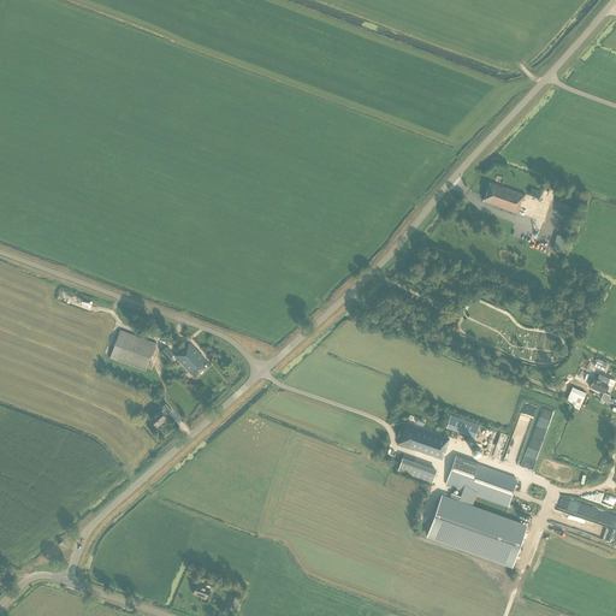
[(521,201),(522,202),(525,195),(490,182),(483,201),(517,214),(521,207),(519,207),(521,201)]
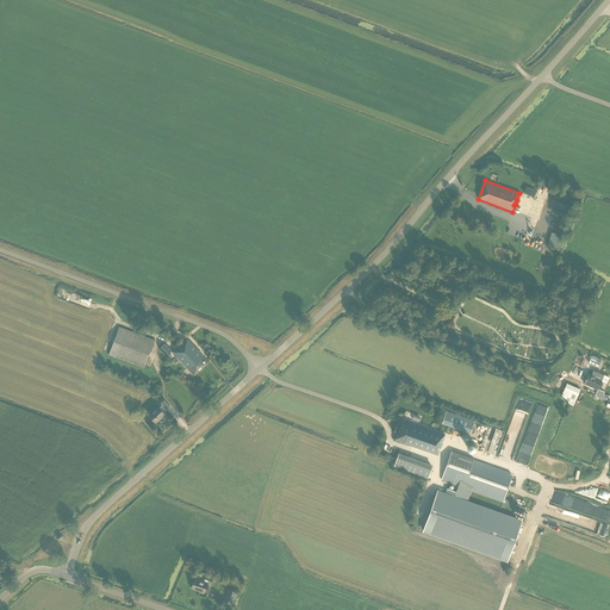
[(526,185),(523,190),(533,195),(535,191),(526,185)]
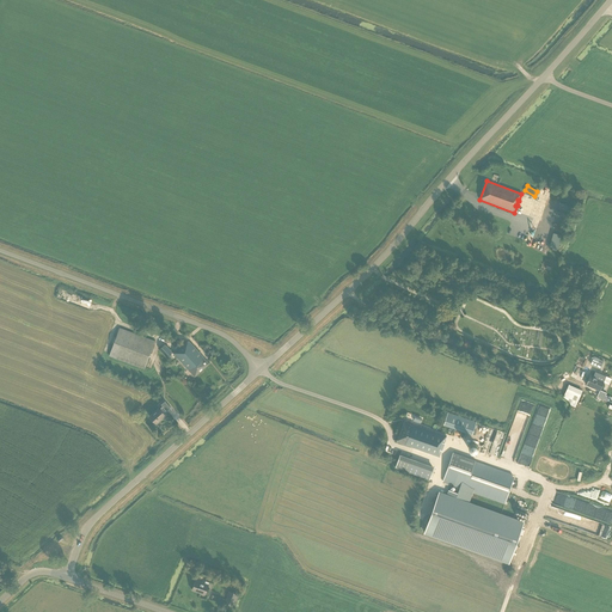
[(554,233),(549,246),(558,249),(562,236),(554,233)]
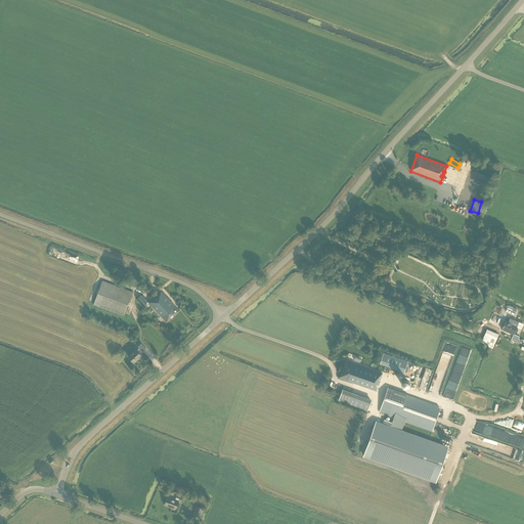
[(50,248),(48,253),(67,260),(69,255),(50,248)]
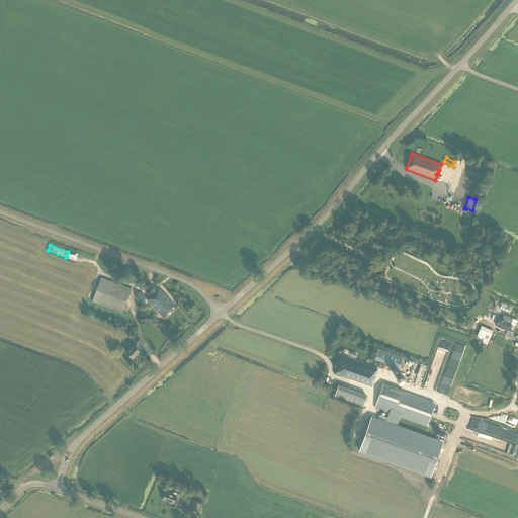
[(122,313),(131,288),(101,277),(92,301),(122,313)]
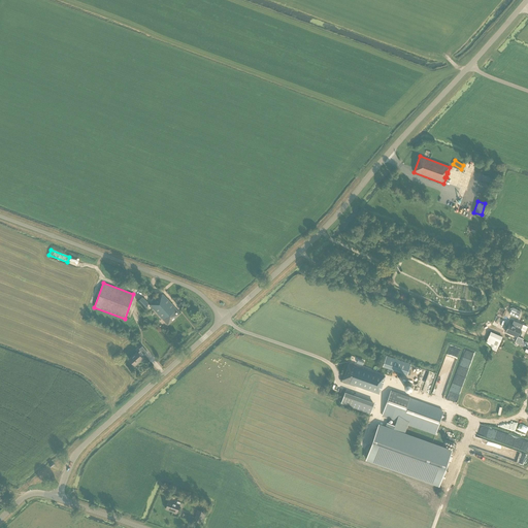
[(167,325),(180,314),(163,294),(159,297),(158,297),(150,304),(167,325)]
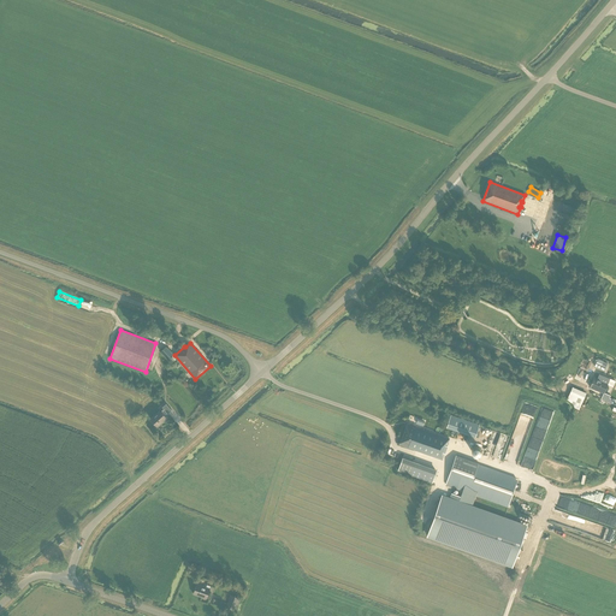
[(169,360),(173,355),(166,347),(160,351),(169,360)]
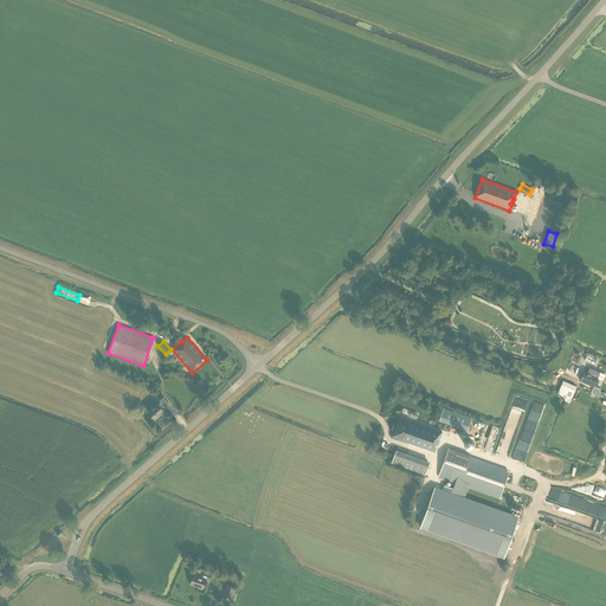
[(572,374),(580,358),(574,355),(567,371),(572,374)]
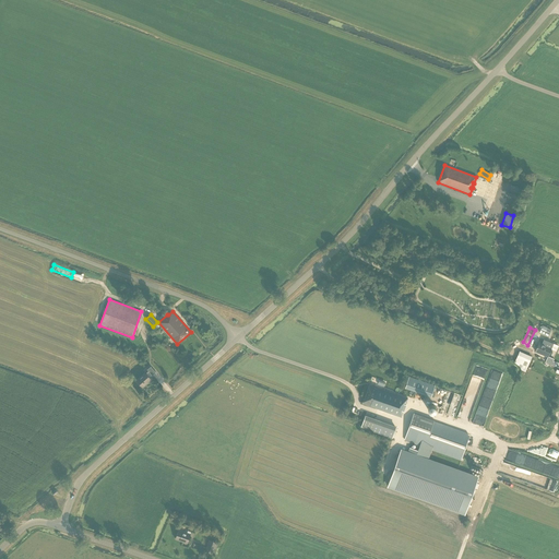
[(544,341),(542,344),(538,343),(535,352),(547,357),(554,344),(544,341)]
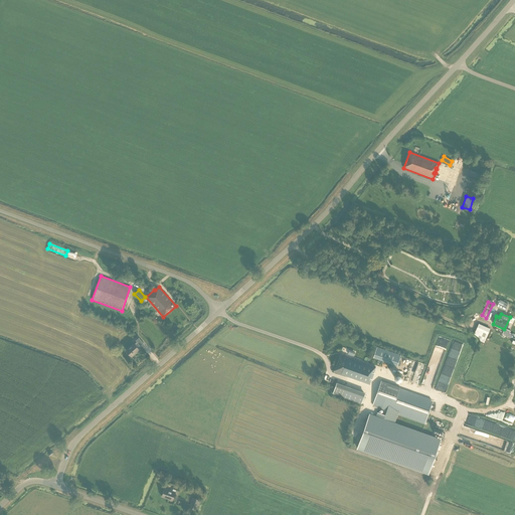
[(480,332),(478,335),(486,338),(490,329),(479,325),(476,330),(480,332)]
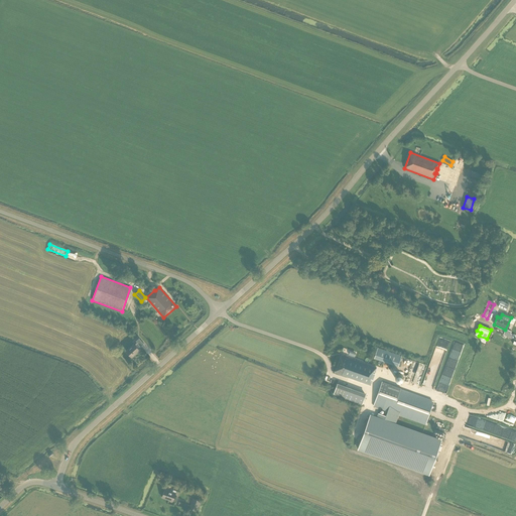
[(140,347),(143,344),(139,339),(136,341),(137,343),(135,345),(134,345),(126,352),(131,357),(139,350),(138,348),(140,346),(140,347)]
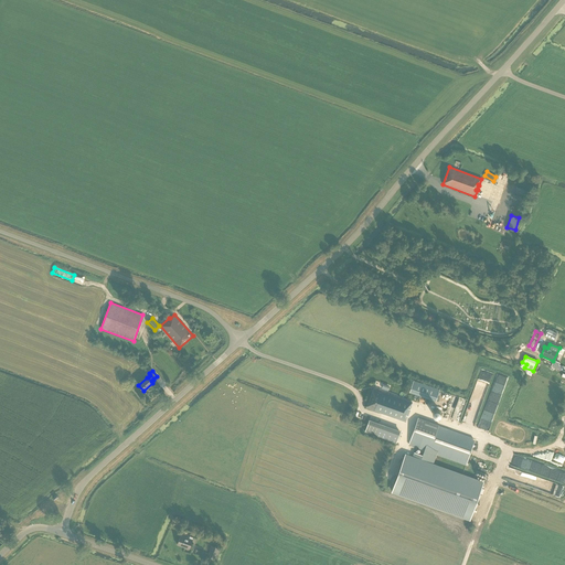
[(489,429),(505,382),(496,379),(479,426),(489,429)]
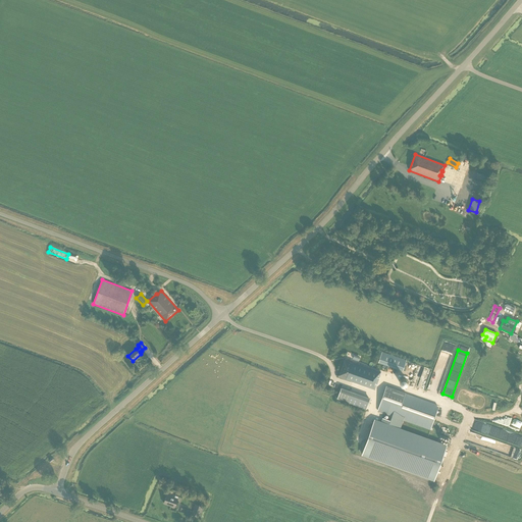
[(376,390),(382,373),(352,362),(351,363),(349,362),(350,361),(345,359),(338,376),(376,390)]
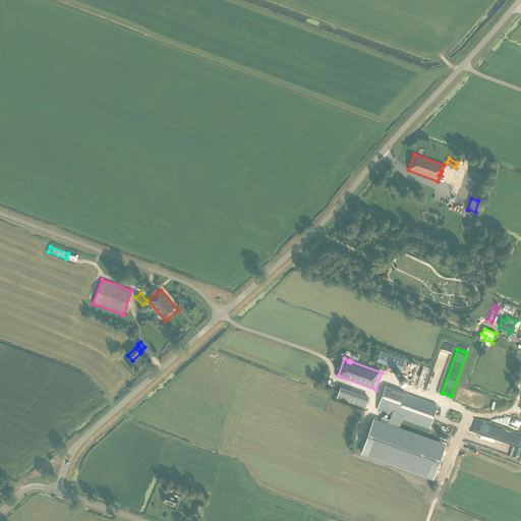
[(395,370),(398,375),(403,373),(400,367),(395,370)]
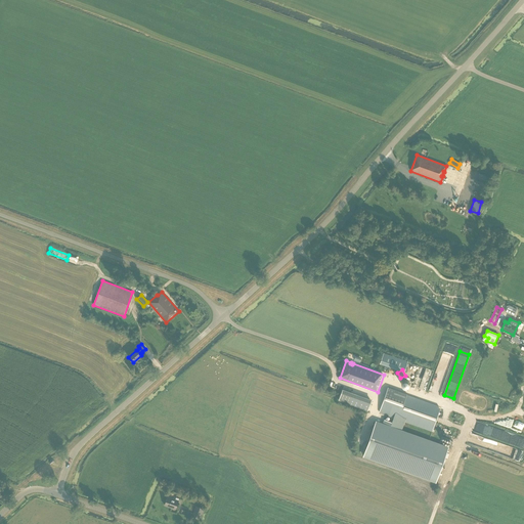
[(425,369),(423,378),(429,380),(432,372),(425,369)]
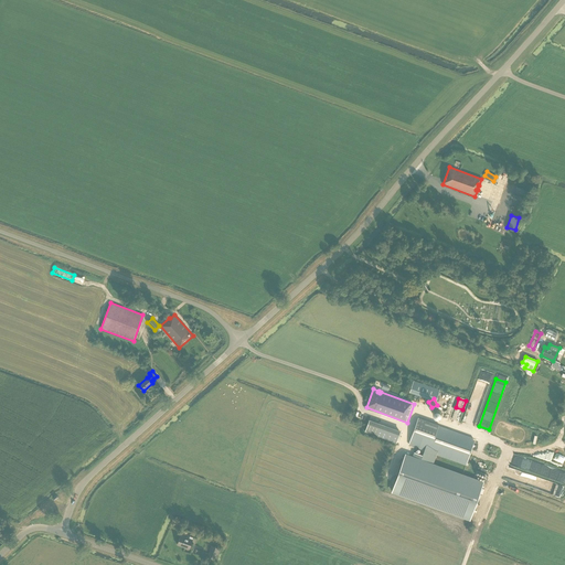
[(370,419),(365,432),(398,444),(403,432),(370,419)]
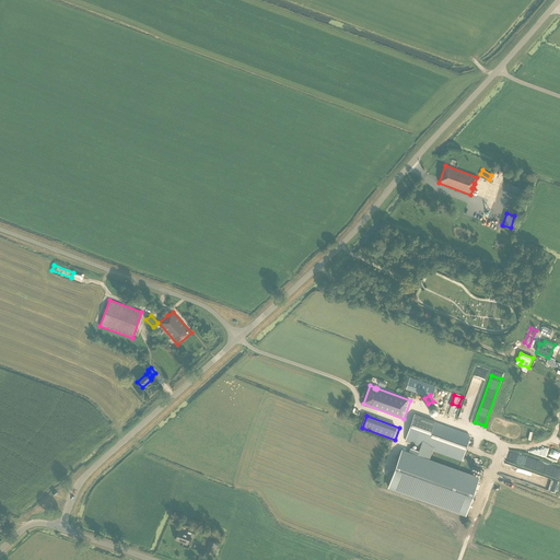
[(470,438),(468,436),(468,435),(413,416),(405,441),(420,446),(417,455),(401,450),(388,489),(466,515),(479,477),(429,461),(432,451),(462,461),(470,438)]
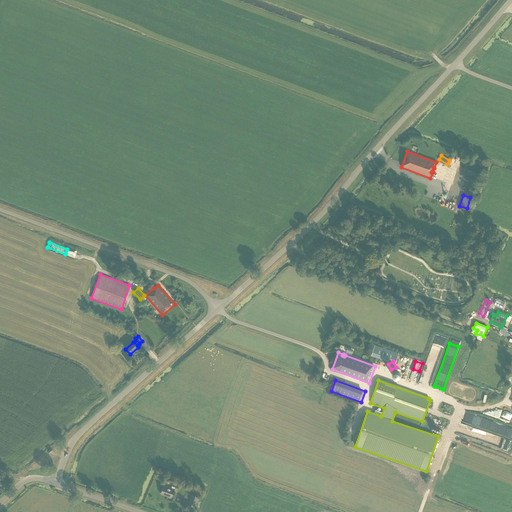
[(507,436),(510,426),(465,412),(462,422),(458,435),(506,449),(507,444),(508,439),(486,433),(474,429),(475,427),(507,436)]
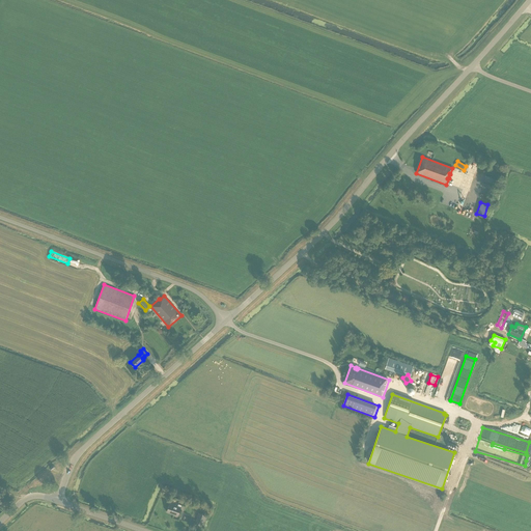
[(178,515),(182,505),(178,504),(177,506),(169,504),(167,511),(178,515)]
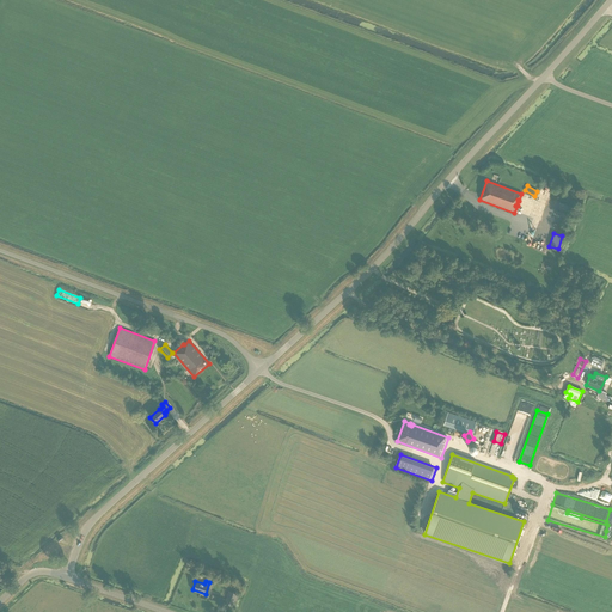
[(233,606),(237,594),(230,592),(225,603),(233,606)]
